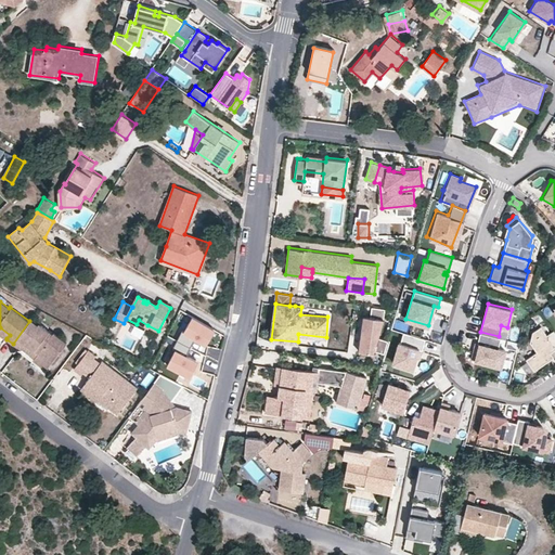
[(379,334),(384,318),(385,307),(372,305),(371,317),(364,315),(362,332),(379,334)]
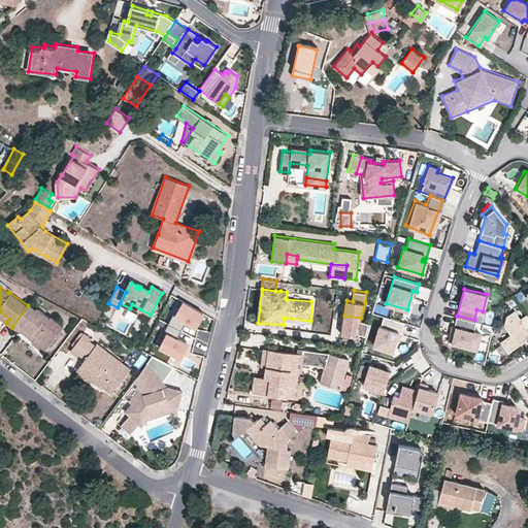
[(169,324),(182,331),(187,323),(197,328),(204,314),(184,301),(175,316),(174,315),(169,324)]
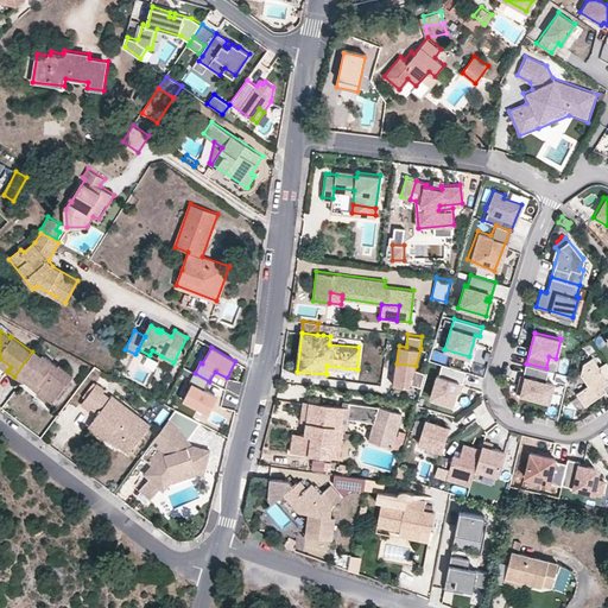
[(59,365),(58,366),(42,354),(42,355),(35,350),(32,352),(14,377),(21,382),(23,384),(24,382),(26,378),(40,390),(38,392),(37,394),(49,404),(50,404),(74,374),(59,365)]
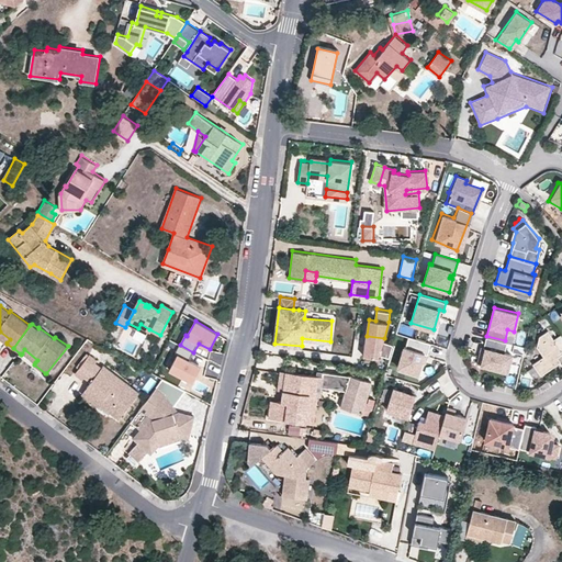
[(149,329),(141,324),(138,328),(147,334),(149,329)]
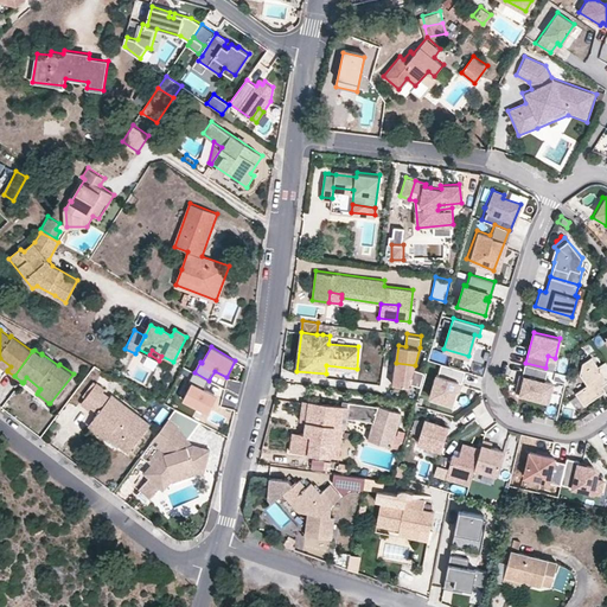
[(606,363),(605,359),(598,364),(590,355),(581,362),(579,372),(586,383),(575,391),(583,404),(606,387),(606,363)]
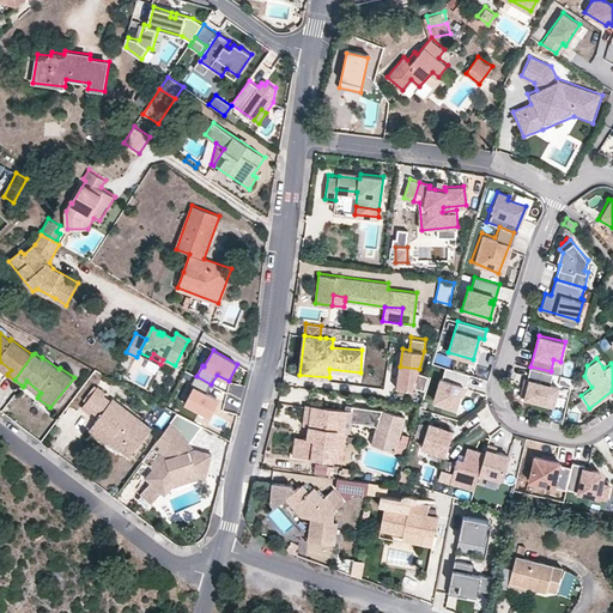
[(0,369),(7,374),(11,370),(0,362),(0,369)]
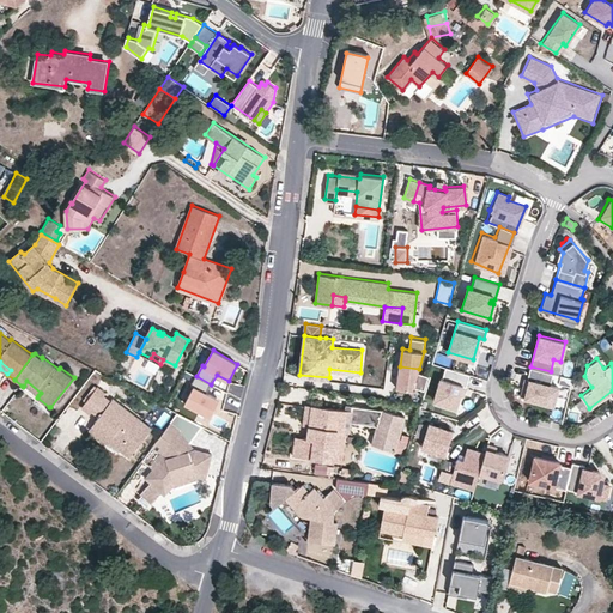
[(419,369),(400,366),(396,388),(412,389),(413,387),(425,390),(429,376),(418,372),(419,369)]
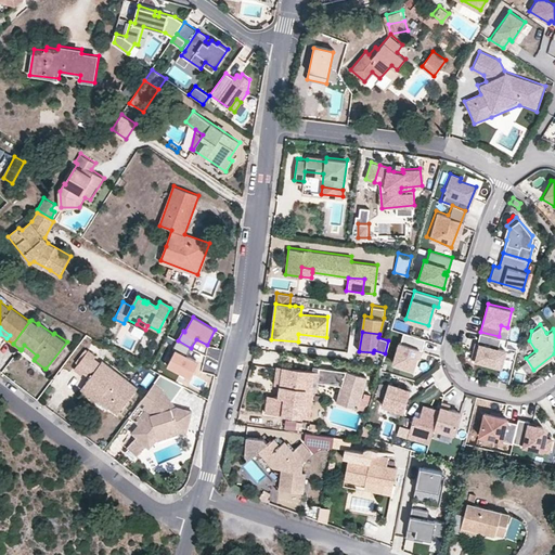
[(422,349),(425,338),(403,332),(400,341),(399,340),(392,362),(413,368),(418,348),(422,349)]
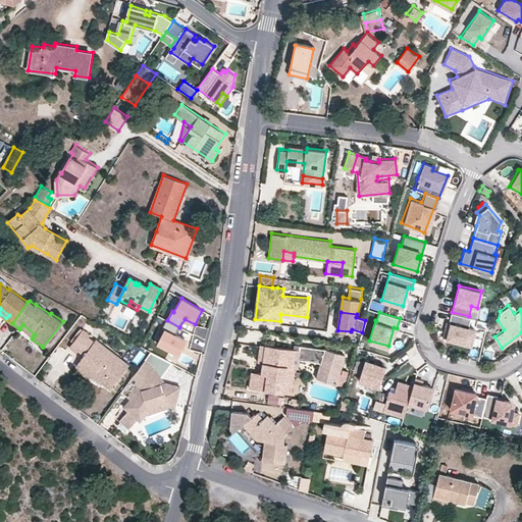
[(468,326),(470,317),(469,316),(452,312),(449,321),(445,337),(471,344),(475,328),(468,326)]
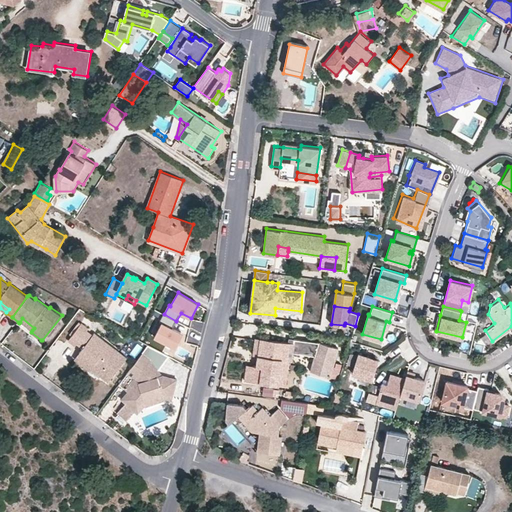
[(162,323),(155,337),(176,348),(183,334),(172,328),(176,321),(164,314),(160,322),(162,323)]
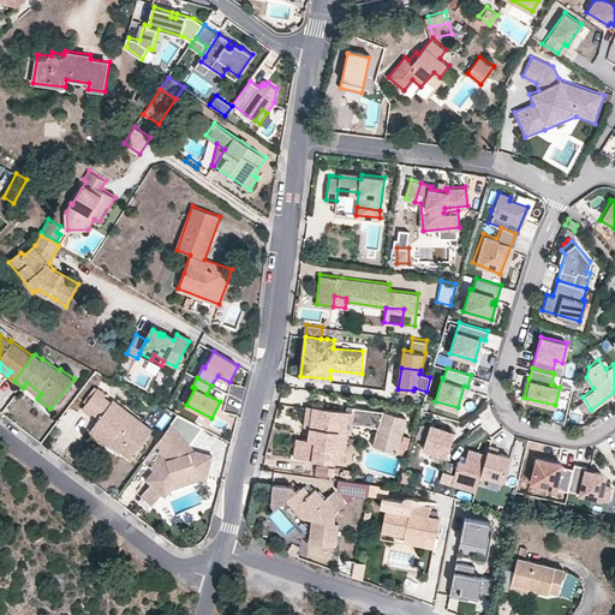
[(27,382),(24,387),(39,396),(41,394),(27,382)]
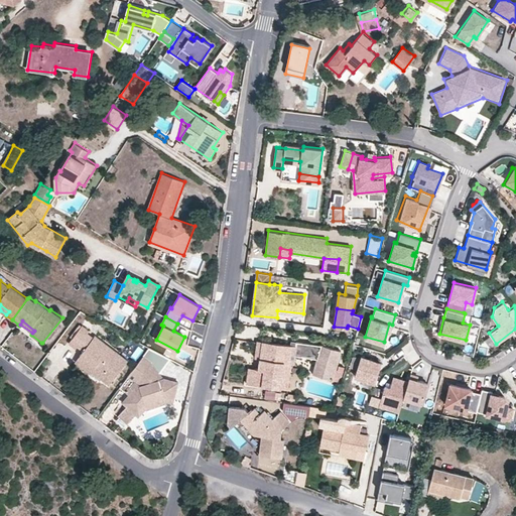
[(89,331),(82,326),(69,343),(76,349),(77,348),(88,332),(89,331)]
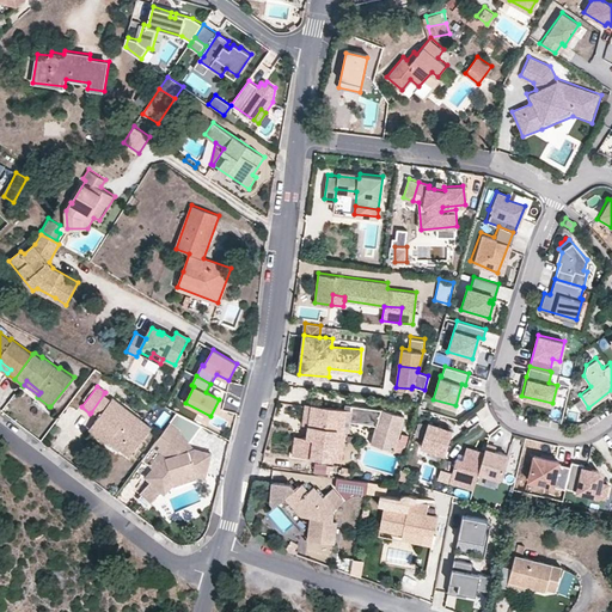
[(91,412),(98,417),(111,399),(104,393),(91,412)]
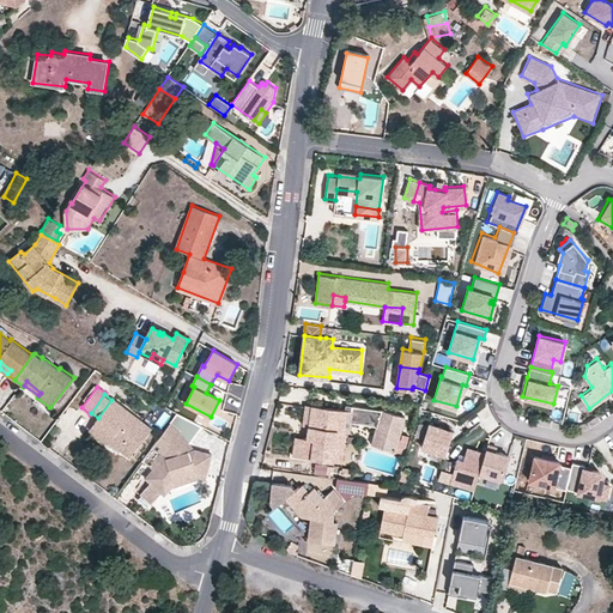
[(129,456),(151,428),(114,399),(111,400),(98,418),(95,424),(111,436),(108,441),(129,456)]
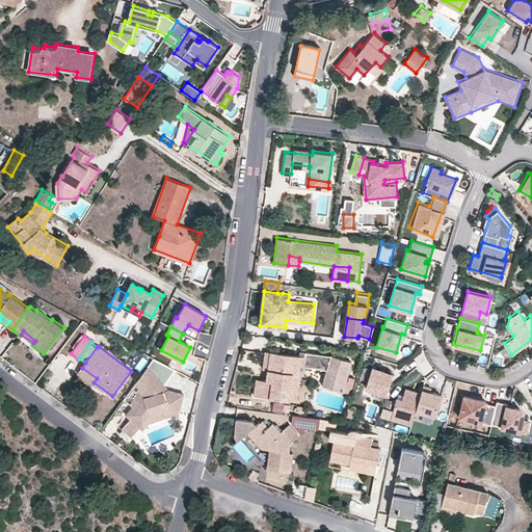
[(265,379),(263,396),(290,399),(293,378),(299,379),(300,373),(298,373),(300,355),(270,352),(268,369),(266,380),(265,379)]
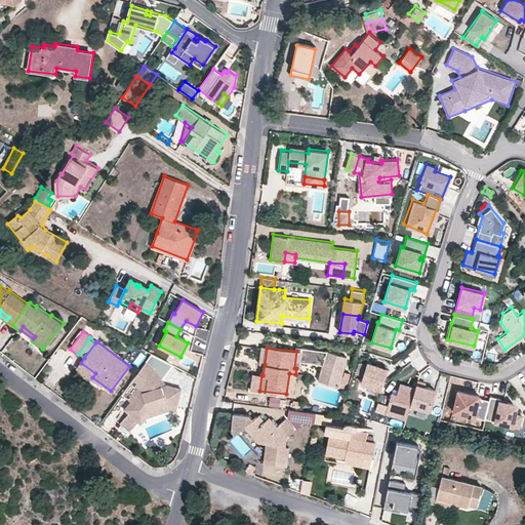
[(303,352),(296,351),(294,368),(296,368),(301,369),(301,361),(323,364),(327,351),(303,348),(303,352)]
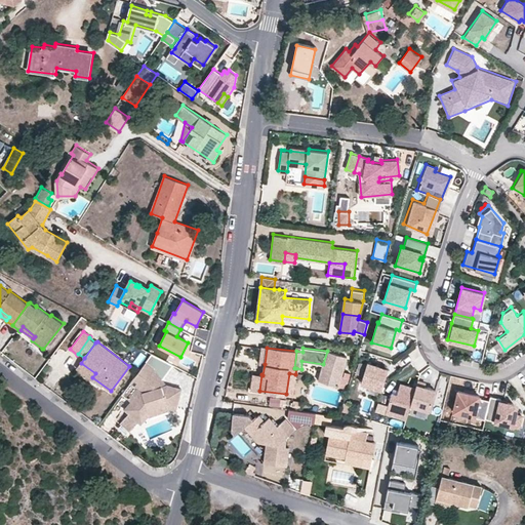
[(323,364),(319,380),(346,388),(350,372),(344,370),(348,357),(327,351),(323,364)]
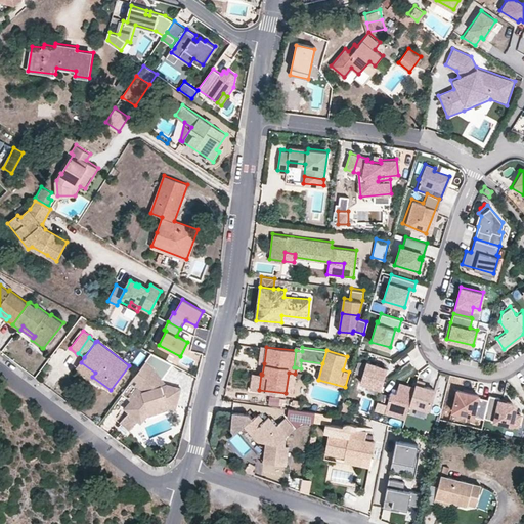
[(151,353),(145,361),(154,367),(160,358),(151,353)]
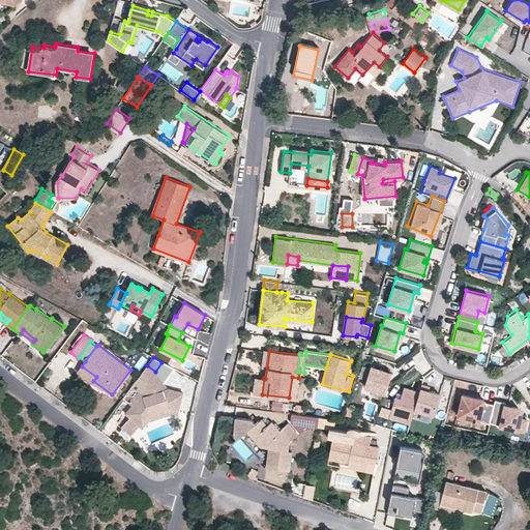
[(357,361),(351,360),(347,374),(353,376),(357,361)]
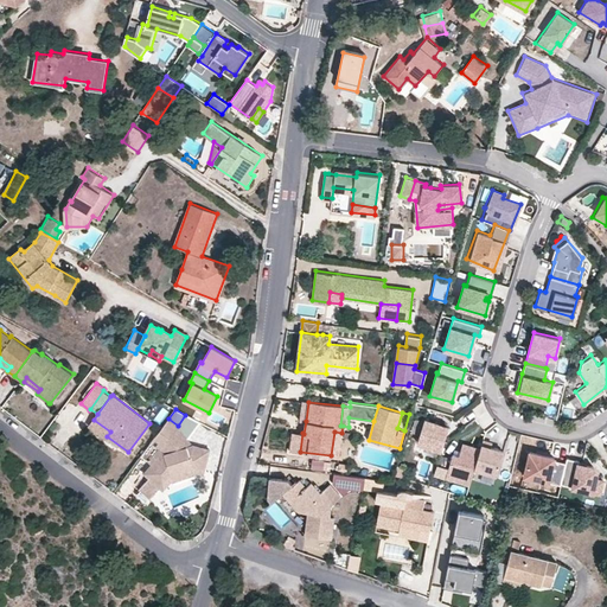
[(199,422),(185,415),(178,426),(174,430),(189,441),(199,422)]
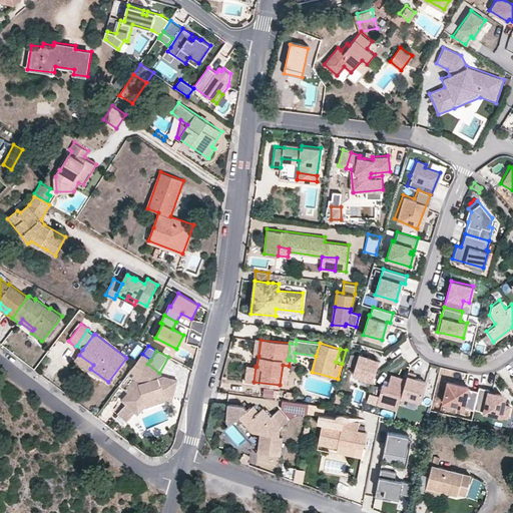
[(150,360),(142,354),(127,374),(137,383),(146,380),(139,374),(147,364),(150,360)]
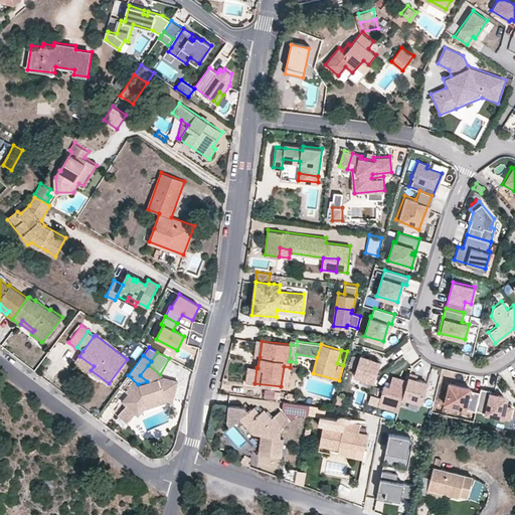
[(79,356),(75,361),(90,371),(91,370),(94,366),(79,356)]
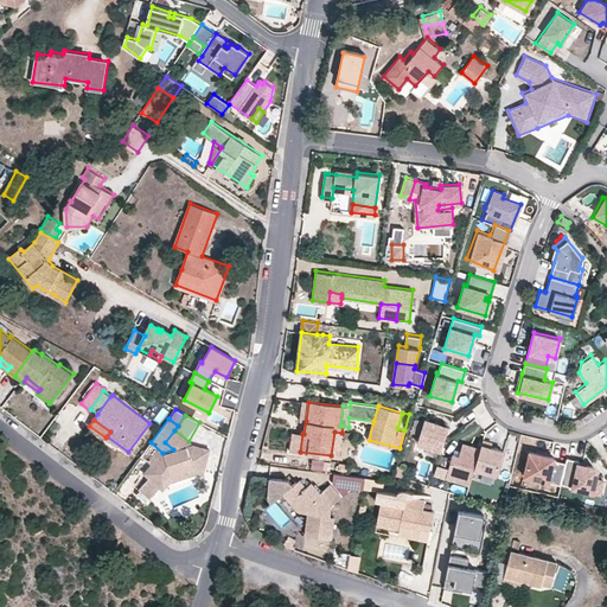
[(448,427),(425,420),(417,442),(441,449),(448,427)]
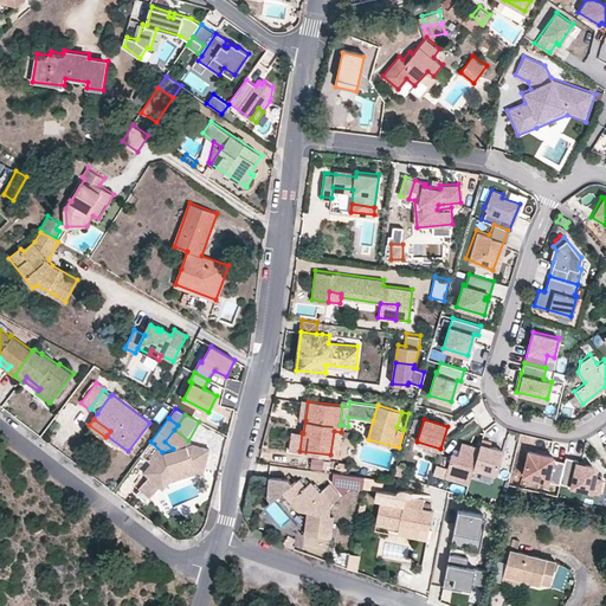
[(162,452),(163,455),(193,444),(188,440),(174,430),(165,442),(173,449),(162,452)]
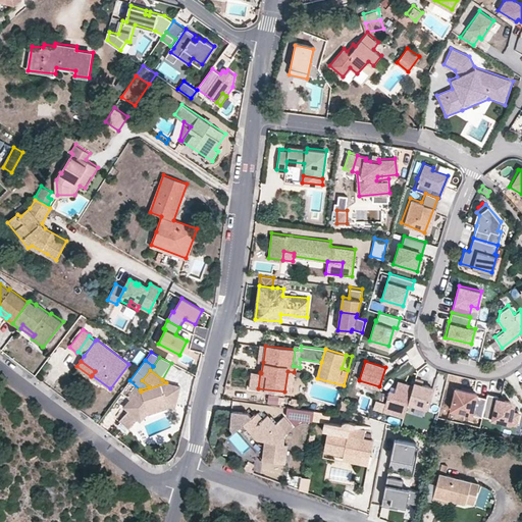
[(252,371),(250,387),(258,388),(260,372),(252,371)]
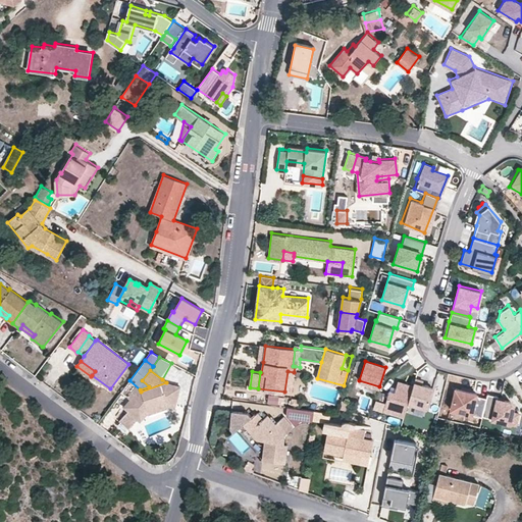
[(288,371),(284,392),(291,393),(294,372),(288,371)]
